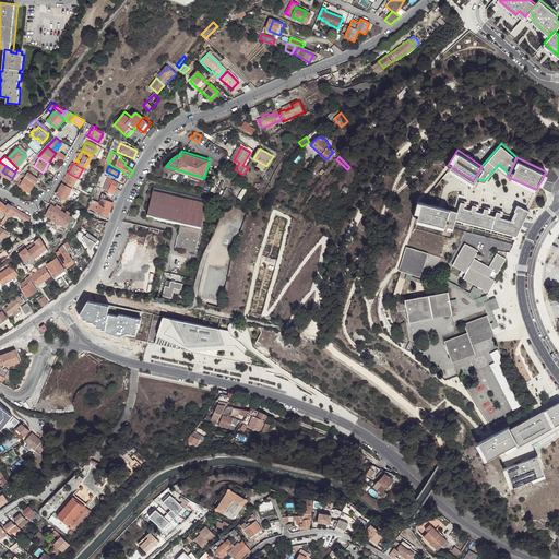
[(12,178),(2,171),(1,174),(1,175),(10,180),(12,178)]
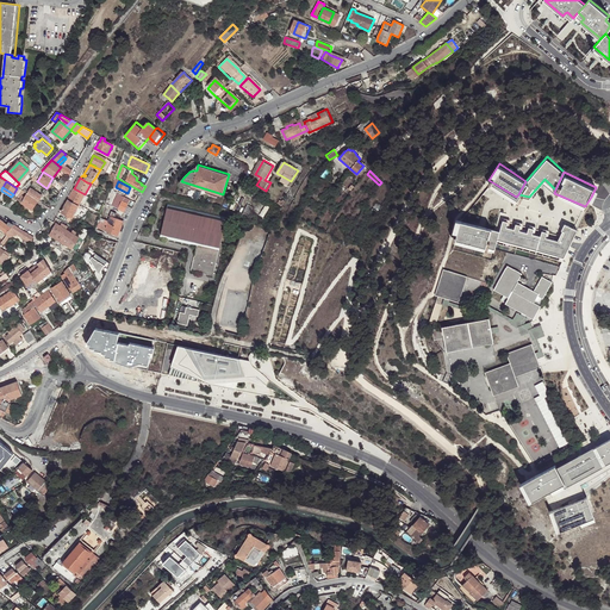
[(30,188),(26,194),(38,200),(42,195),(30,188)]
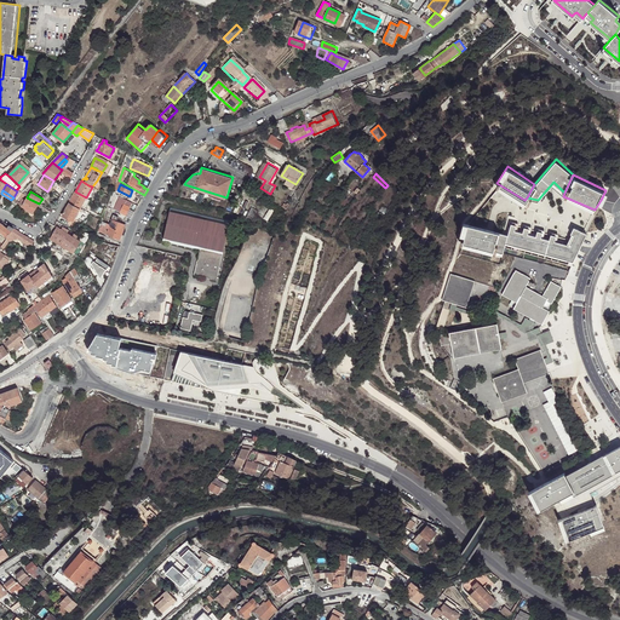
[(75,191),(69,202),(80,208),(86,197),(75,191)]
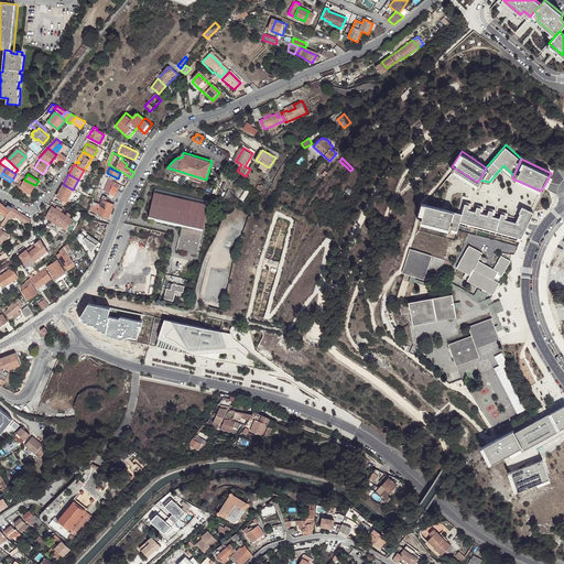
[(35,185),(24,180),(19,188),(30,194),(33,190),(35,185)]
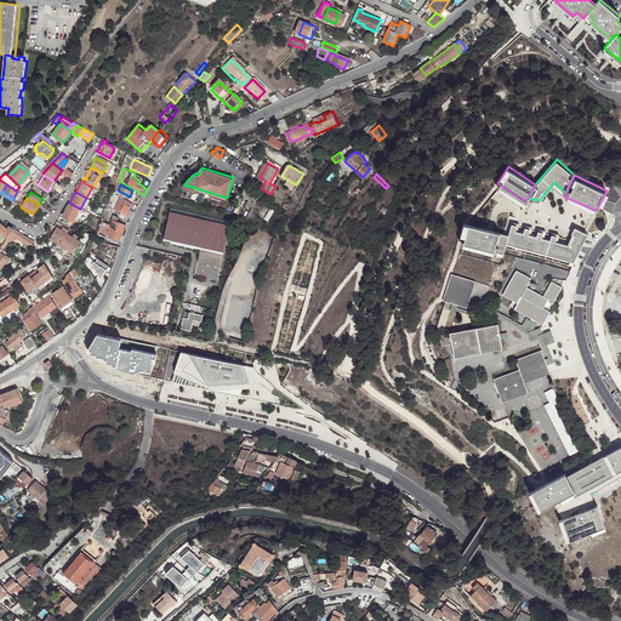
[(121,214),(127,216),(132,204),(126,200),(119,212),(121,214)]
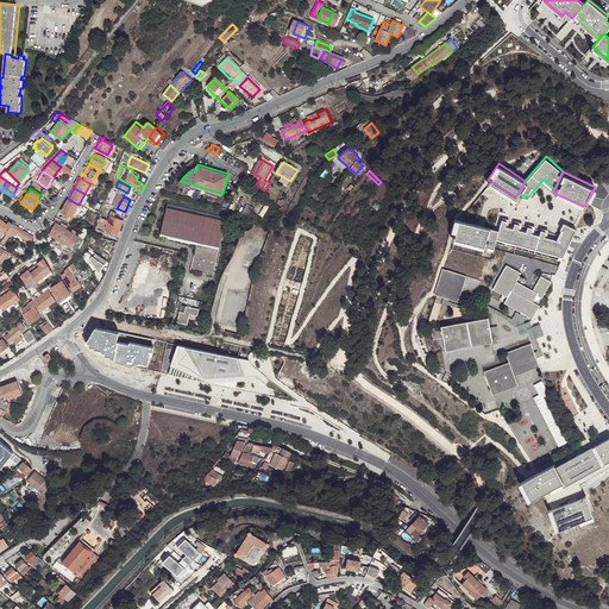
[(79,205),(68,199),(61,212),(71,217),(79,205)]
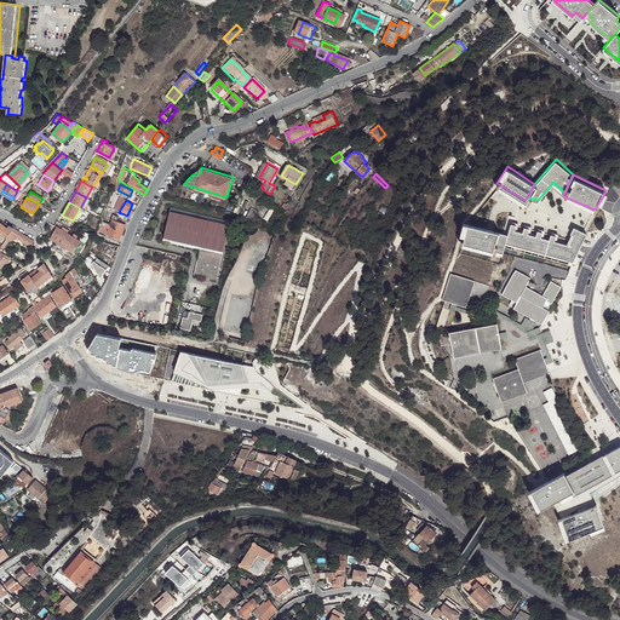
[(275,208),(271,206),(264,216),(269,219),(275,208)]
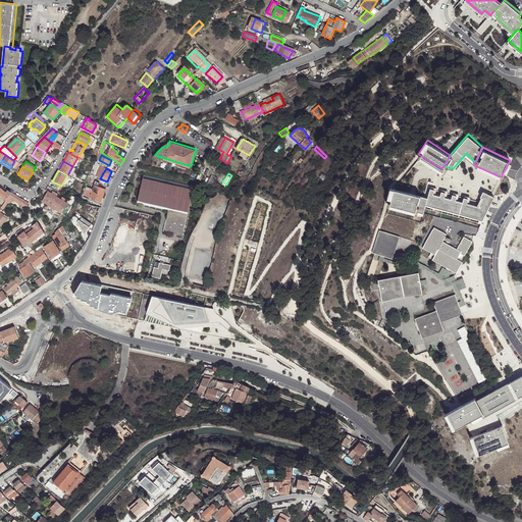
[(100,178),(91,174),(91,176),(87,185),(87,187),(90,188),(89,191),(92,192),(94,185),(99,187),(102,188),(104,189),(106,183),(102,180),(102,179),(100,178)]
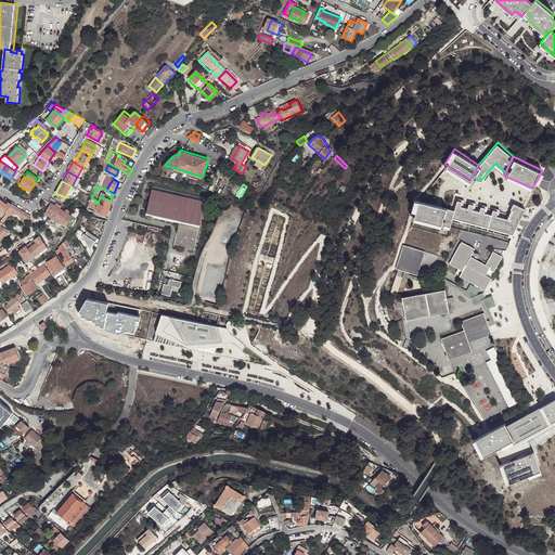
[(206,198),(153,186),(146,216),(179,223),(173,246),(194,250),(206,198)]
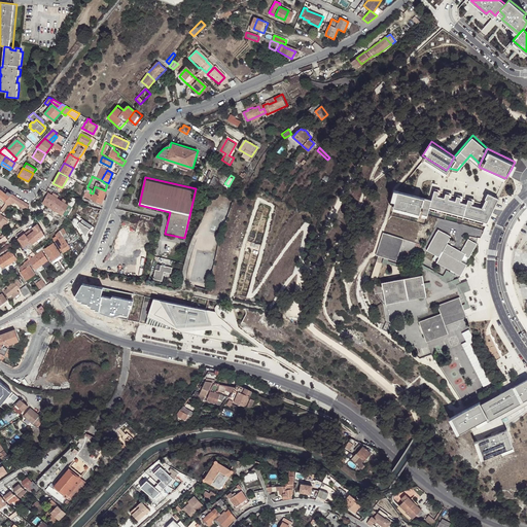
[(102,204),(107,191),(105,190),(103,189),(100,188),(95,186),(93,194),(91,200),(102,204)]
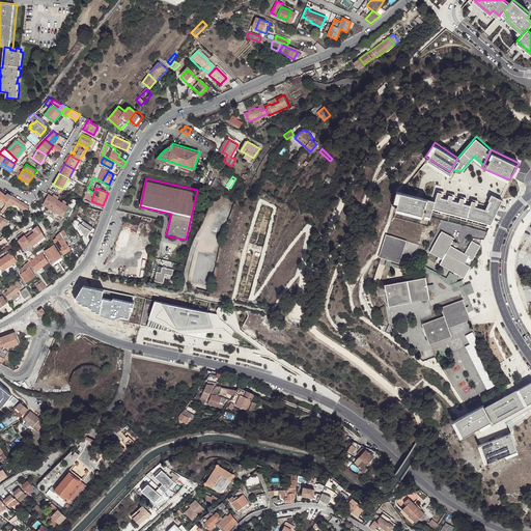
[(393,188),(391,200),(395,201),(394,207),(421,215),(426,198),(393,188)]
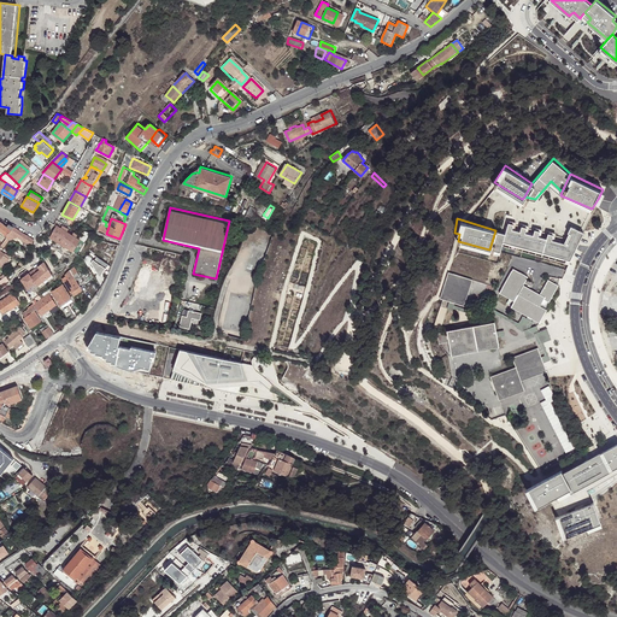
[(0,230),(7,236),(11,233),(12,230),(6,227),(0,221),(0,230)]
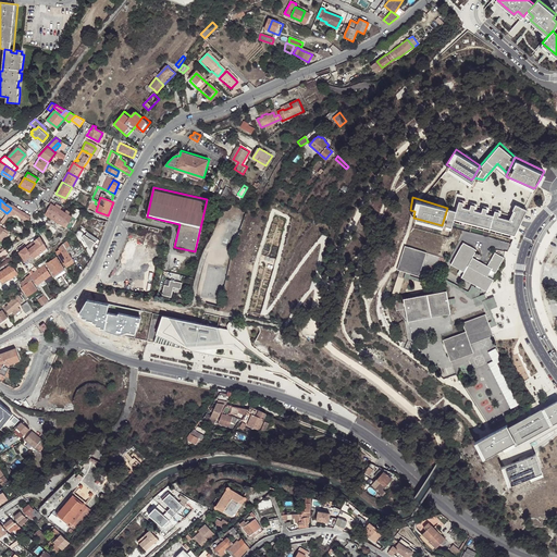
[(457,205),(456,211),(454,218),(515,234),(521,222),(527,210),(516,203),(508,219),(457,205)]
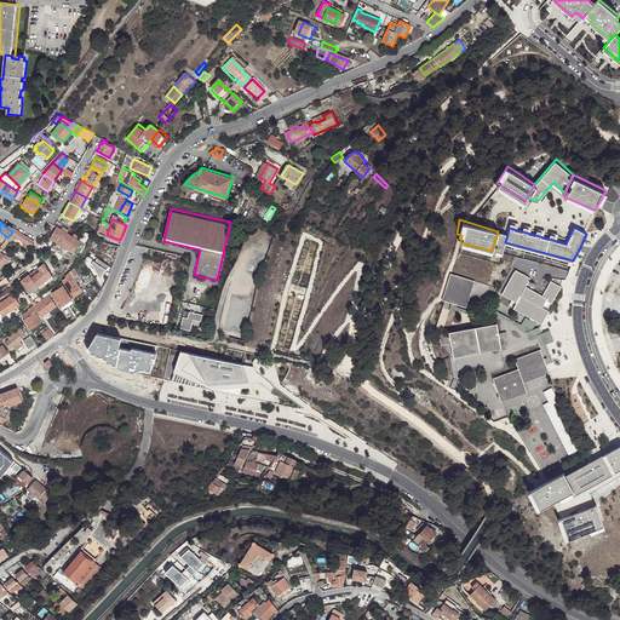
[(68,234),(62,230),(57,228),(50,239),(74,253),(81,241),(76,239),(73,236),(68,234)]
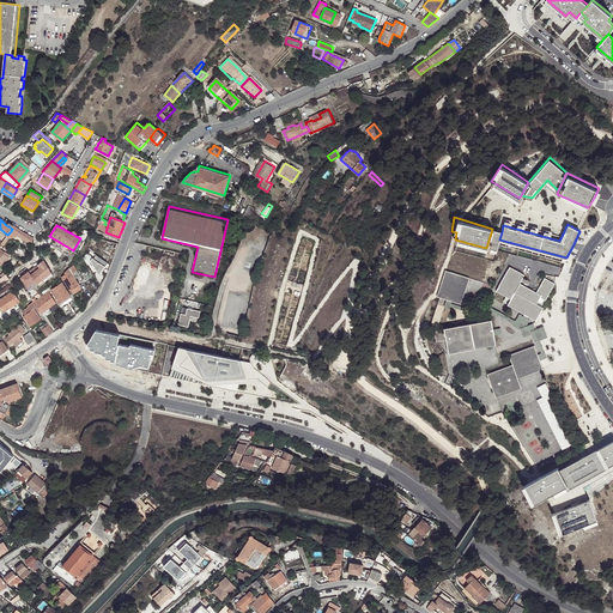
[(22,231),(14,226),(12,229),(11,231),(19,236),(22,231)]
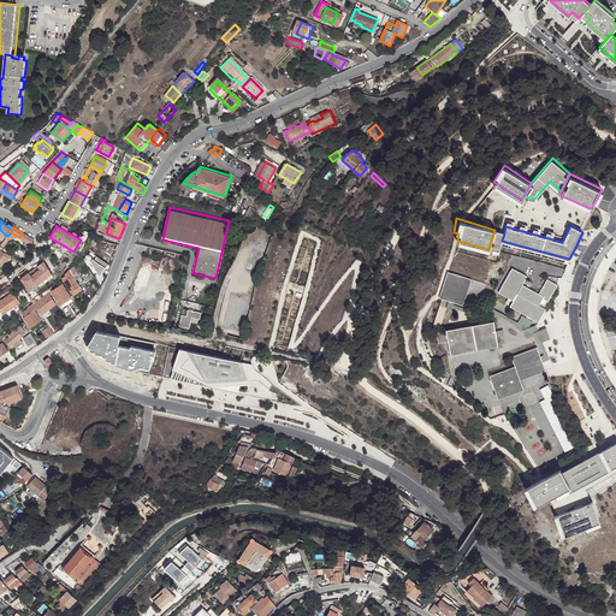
[(495,230),(489,249),(498,252),(502,241),(504,234),(495,230)]
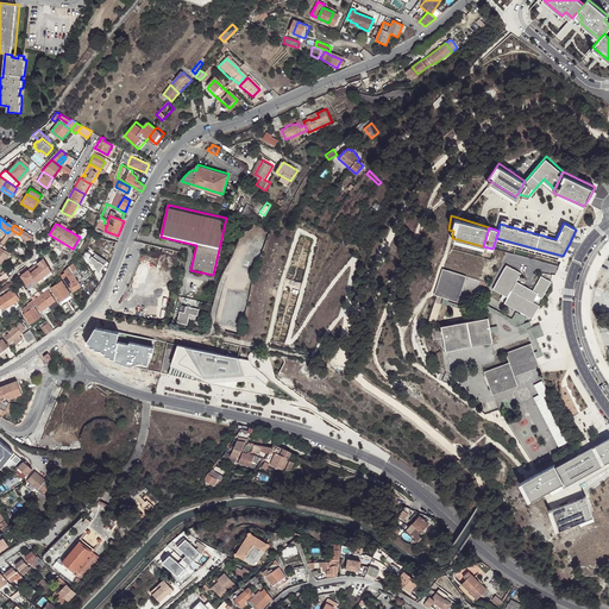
[(33,237),(25,232),(23,237),(24,238),(31,242),(33,237)]
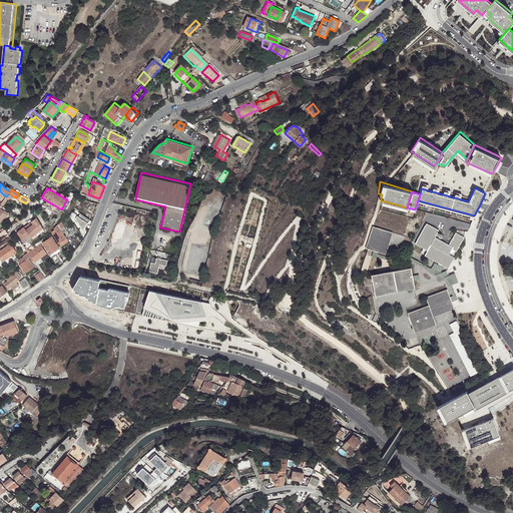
[(82,199),(81,204),(89,207),(96,209),(98,204),(82,199)]
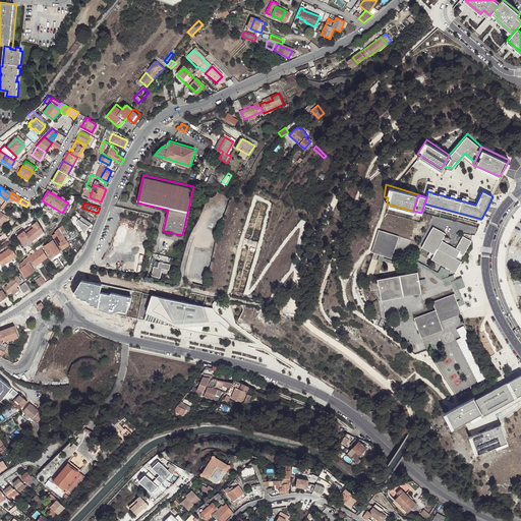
[(79,215),(73,211),(71,216),(76,220),(79,215)]
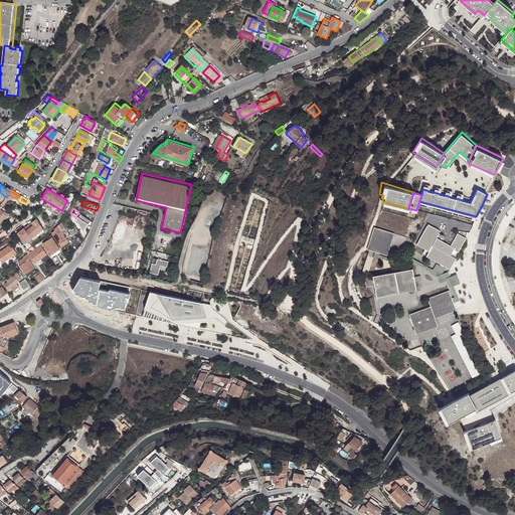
[(9,215),(4,212),(0,216),(0,223),(2,224),(9,215)]
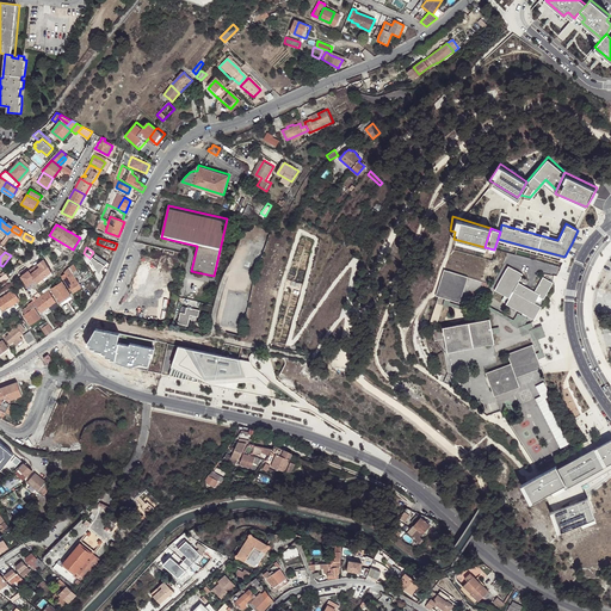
[(93,258),(87,266),(93,275),(97,271),(99,276),(109,263),(97,254),(94,259),(93,258)]
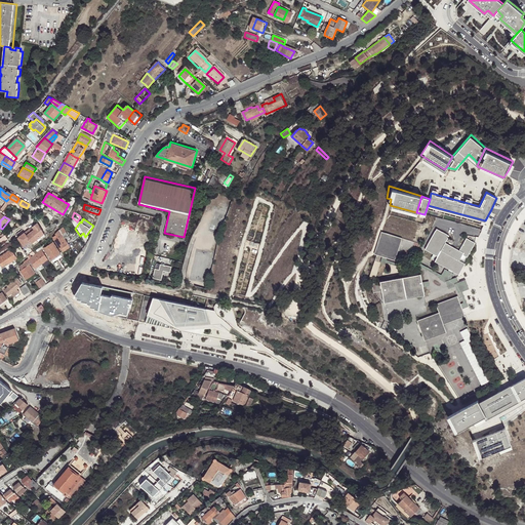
[(26,231),(19,237),(26,245),(31,241),(33,244),(46,233),(38,223),(34,227),(35,229),(29,234),(26,231)]
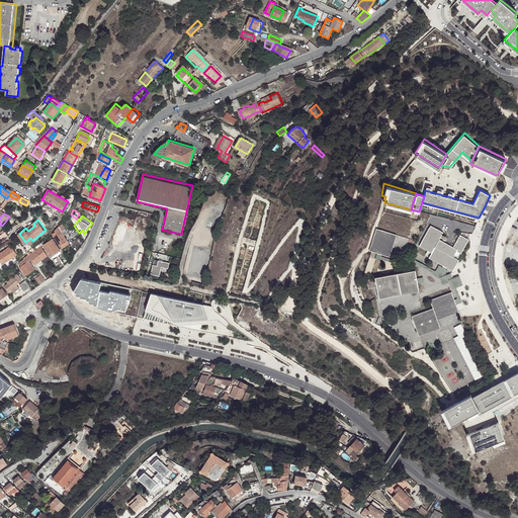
[(58,229),(53,235),(62,248),(70,244),(62,232),(65,230),(62,226),(58,229)]
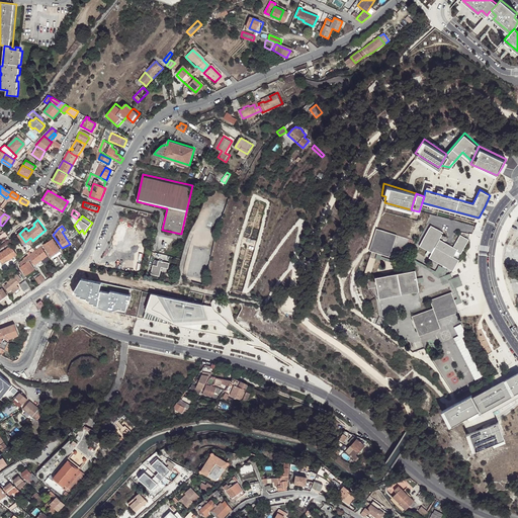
[(438,264),(447,269),(451,271),(457,260),(452,257),(455,252),(460,254),(468,240),(459,235),(452,247),(438,240),(442,233),(430,226),(419,246),(431,253),(428,258),(438,264)]
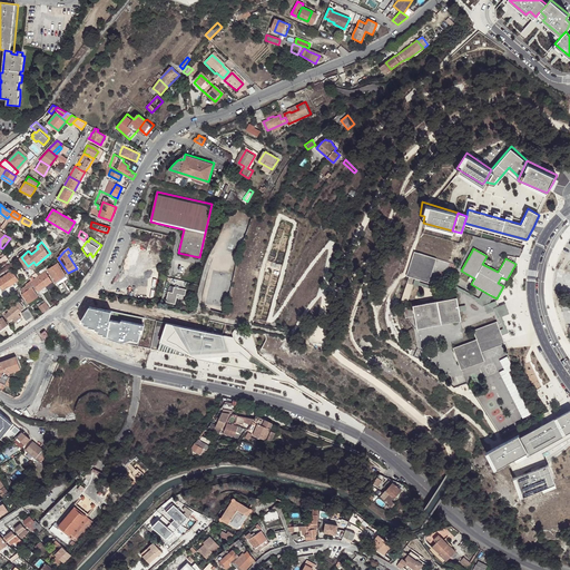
[(414,278),(419,281),(428,283),(435,259),(413,252),(405,276),(409,277),(414,278)]
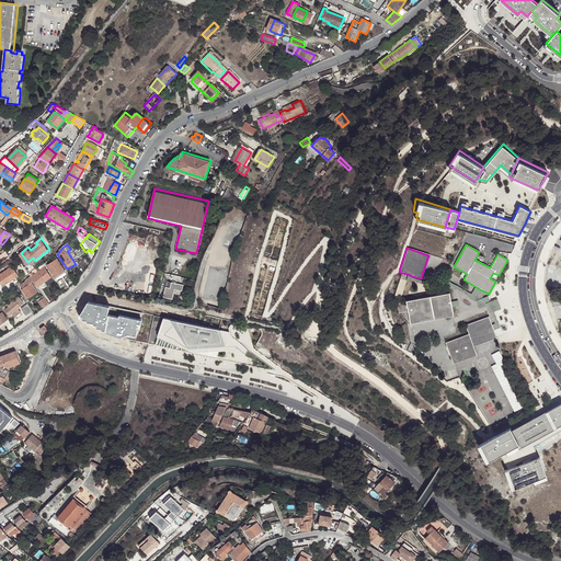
[(54,277),(64,271),(57,259),(47,266),(54,277)]
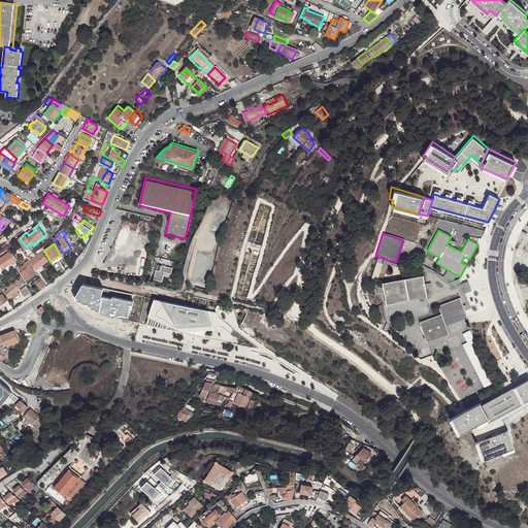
[(30,248),(24,253),(25,255),(28,258),(33,253),(30,248)]
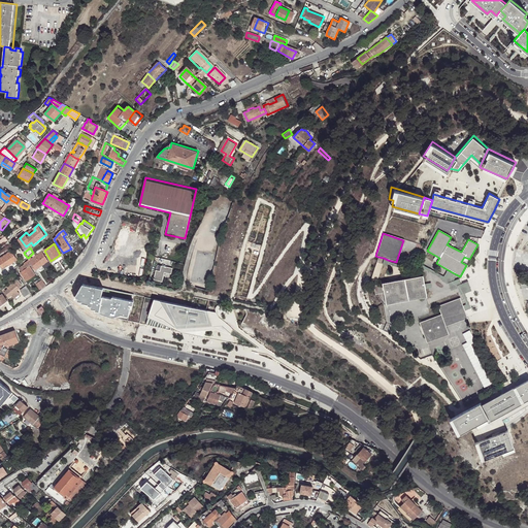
[(11,251),(0,258),(0,263),(3,267),(8,264),(9,264),(17,259),(11,251)]
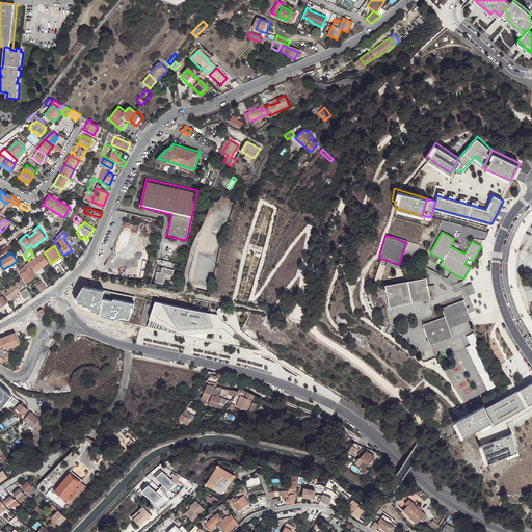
[(43,268),(49,263),(43,255),(36,259),(43,268)]
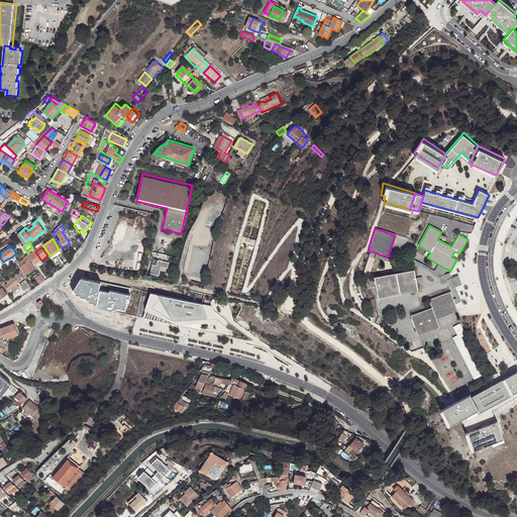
[(35,266),(41,261),(35,251),(31,255),(29,256),(30,257),(32,261),(35,266)]
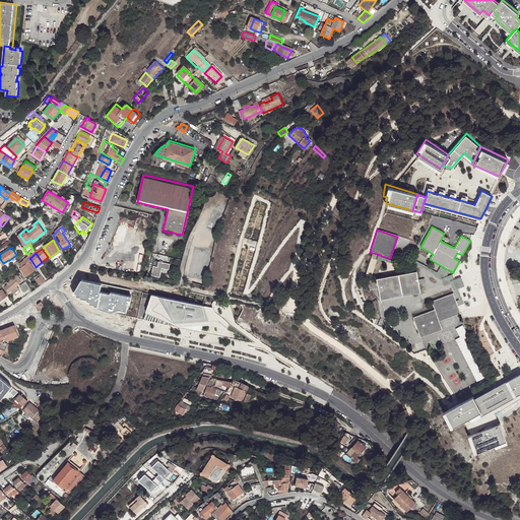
[(30,259),(29,258),(28,257),(23,260),(23,261),(18,265),(21,269),(28,263),(27,261),(30,259)]
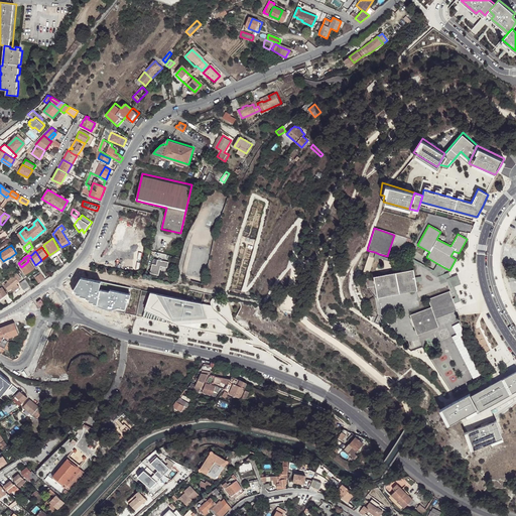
[(394,261),(378,256),(377,258),(393,263),(408,260),(431,273),(432,270),(410,258),(394,261)]
